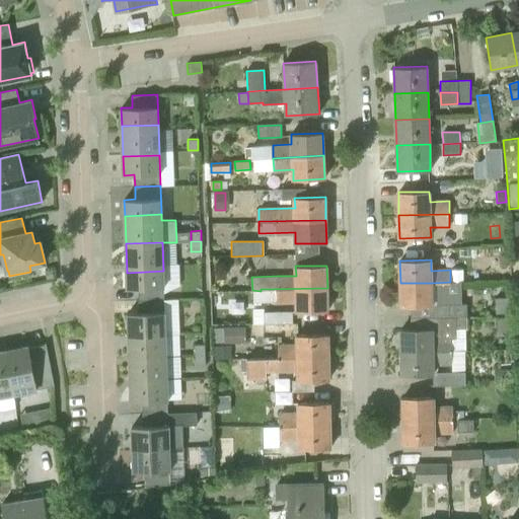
[(51,270),(44,271),(45,279),(52,278),(51,270)]
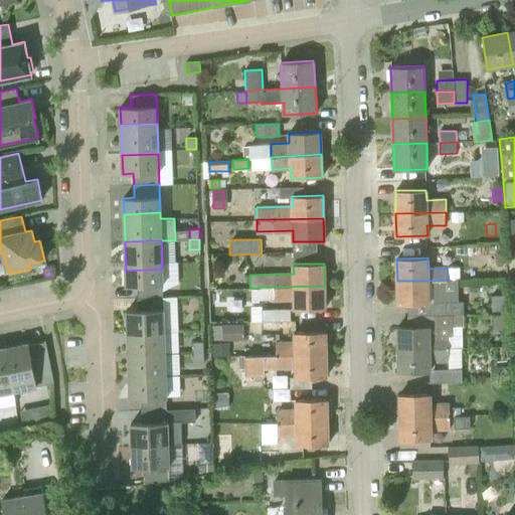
[(163,297),(162,269),(126,271),(127,286),(137,286),(138,298),(163,297)]
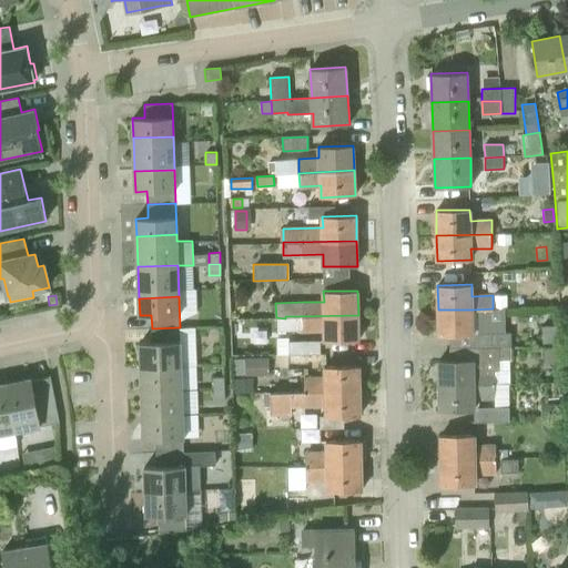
[(438,336),(473,335),(473,310),(438,310),(438,336)]
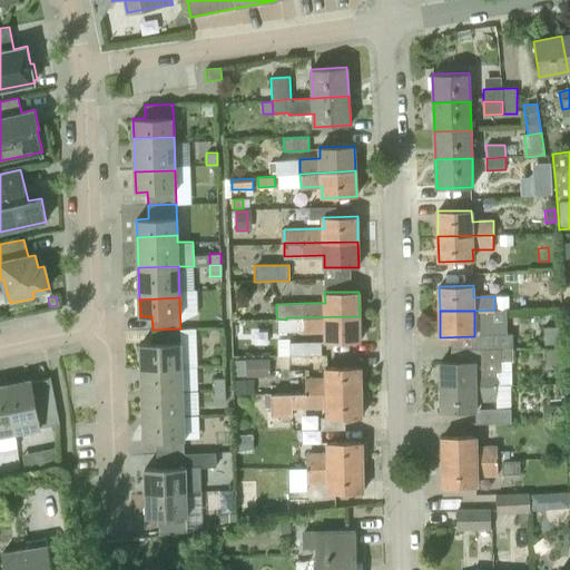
[(360,316),(286,317),(286,320),(286,332),(304,331),(325,330),(325,343),(360,342),(360,316)]
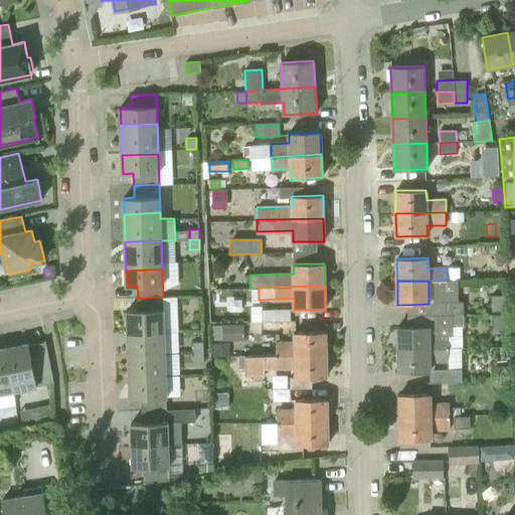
[(490,311),(502,311),(502,296),(490,296),(490,311)]
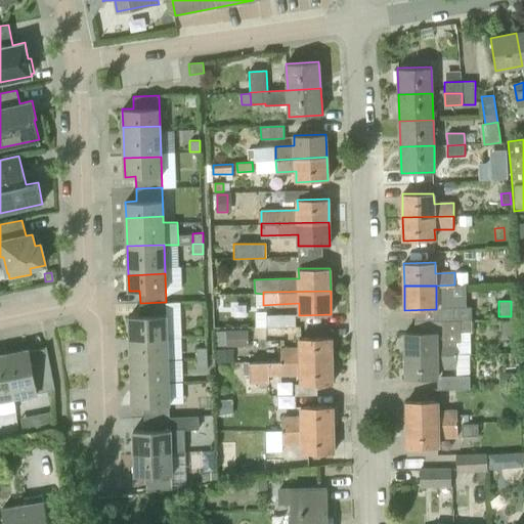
[(130,339),(167,338),(166,302),(140,303),(140,315),(129,315),(130,339)]
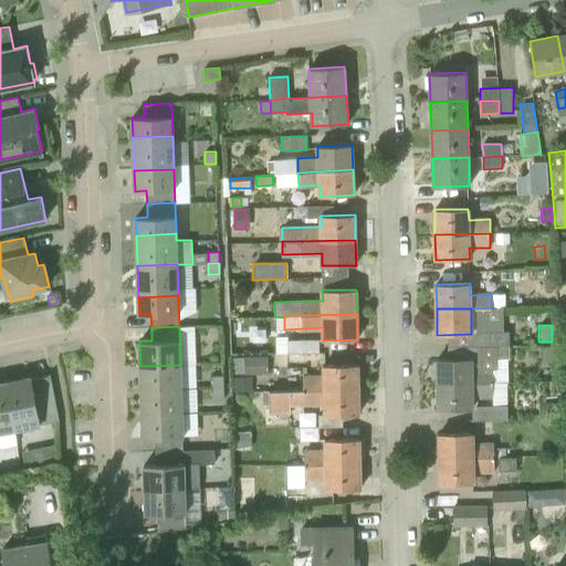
[(474,334),(475,346),(509,345),(509,333),(474,334)]
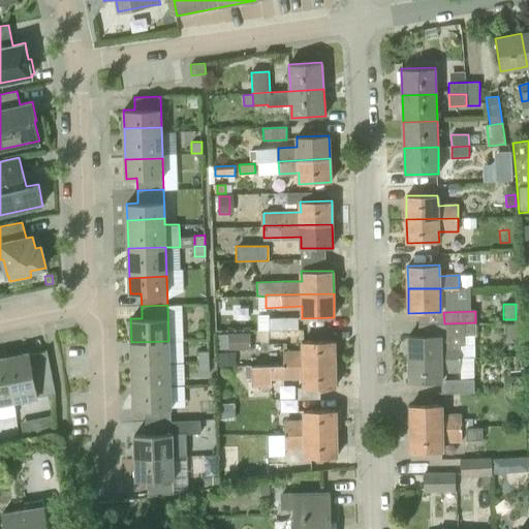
[(269,318),(269,331),(299,330),(299,317),(269,318)]
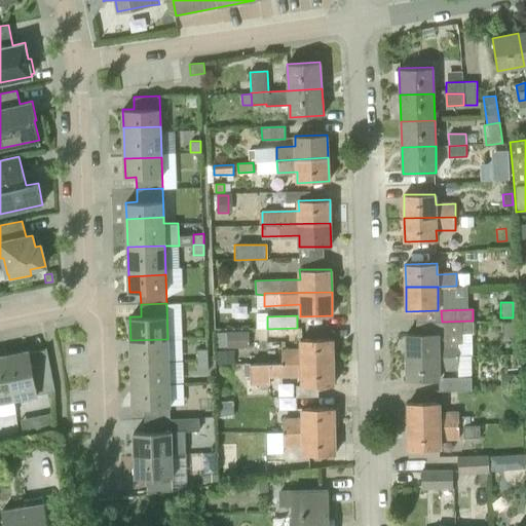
[(474,333),(473,321),(442,322),(442,333),(406,334),(407,357),(457,355),(458,355),(458,342),(462,342),(462,333),(474,333)]
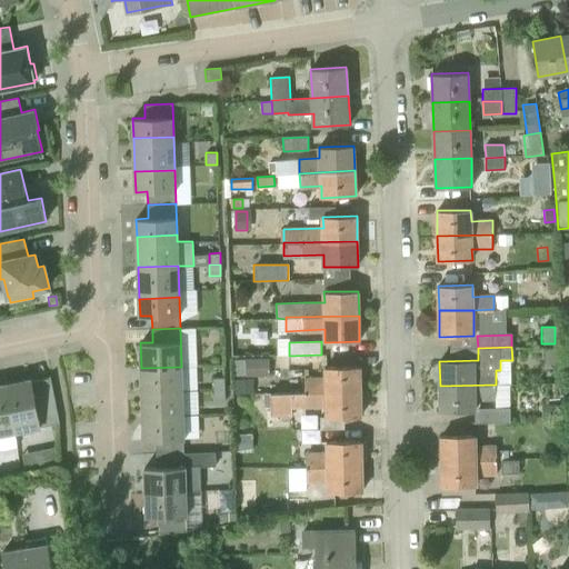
[(558,350),(546,350),(546,363),(558,363),(558,350)]
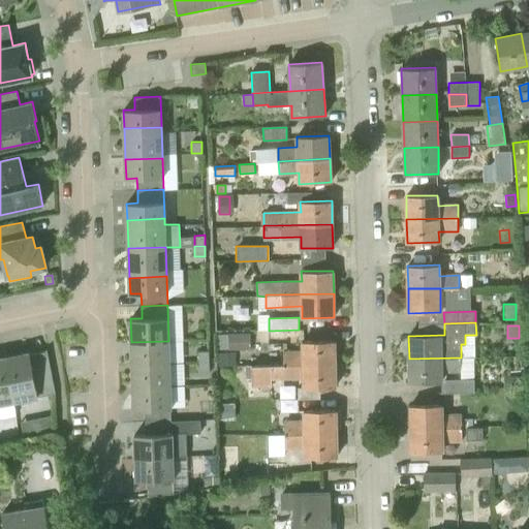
[(250,334),(217,334),(218,348),(250,348),(250,334)]
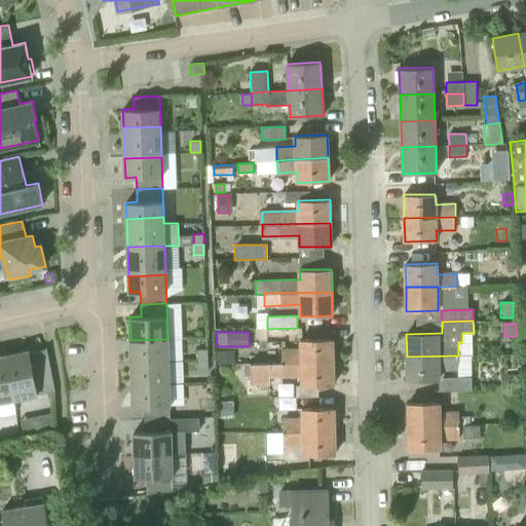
[(282,349),(282,363),(333,362),(332,338),(301,339),(301,349),(282,349)]
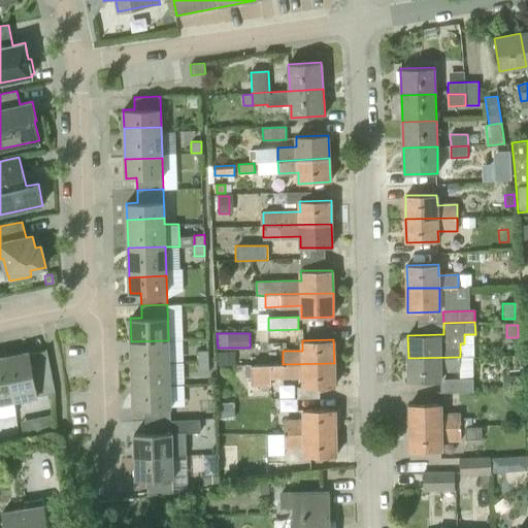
[(132,363),(168,362),(168,340),(131,341),(132,363)]
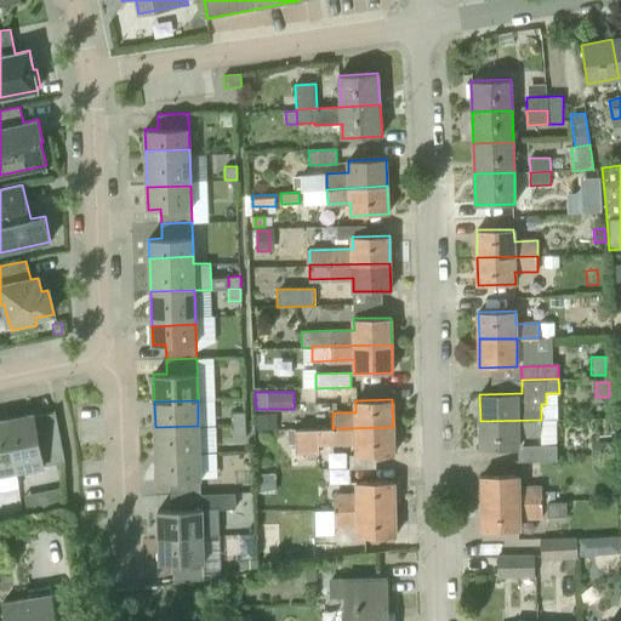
[(233,425),(245,425),(244,411),(232,411),(233,425)]
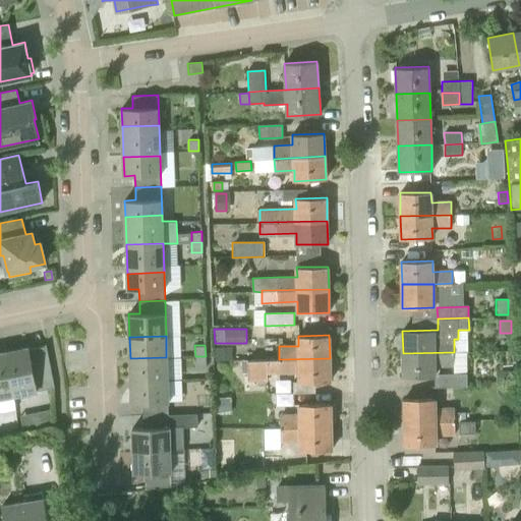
[(29,348),(6,352),(14,395),(37,391),(36,384),(52,381),(53,387),(55,387),(48,350),(30,354),(29,348)]
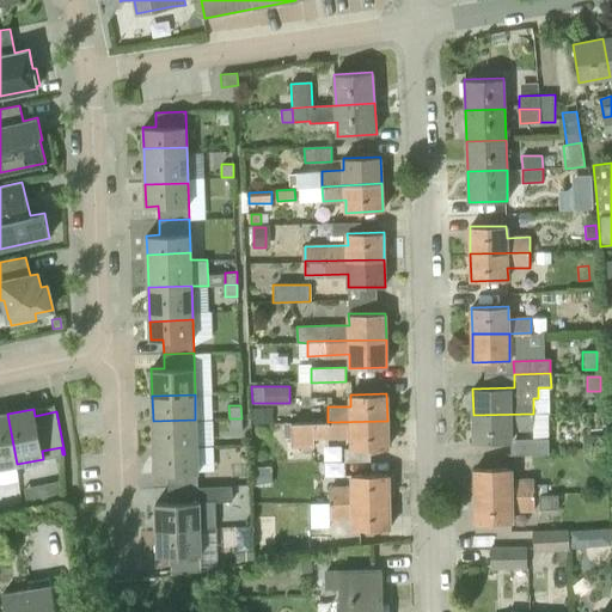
[(273,410),(255,410),(255,423),(273,423),(273,410)]
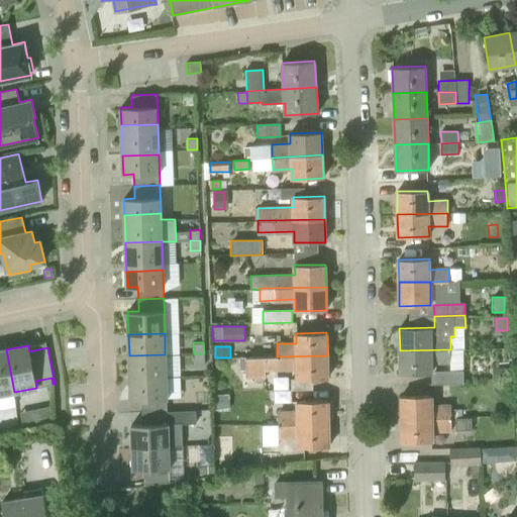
[(0,394),(14,392),(6,349),(0,350),(0,394)]
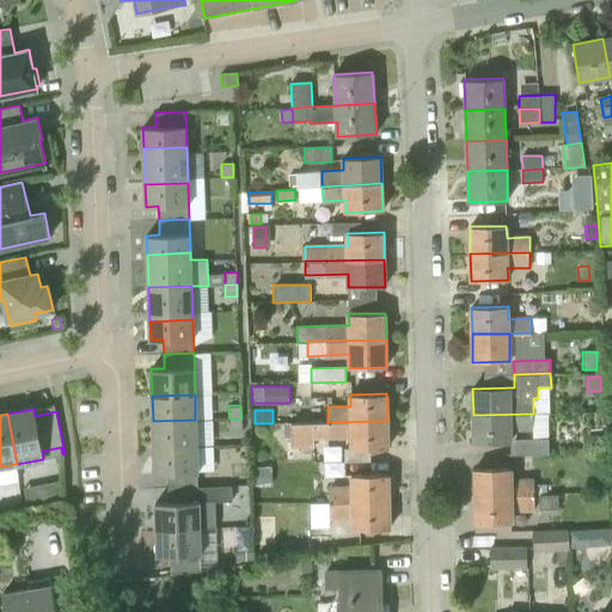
[(513,441),(513,439),(512,432),(532,430),(532,414),(473,415),(473,442),(510,441),(513,441)]
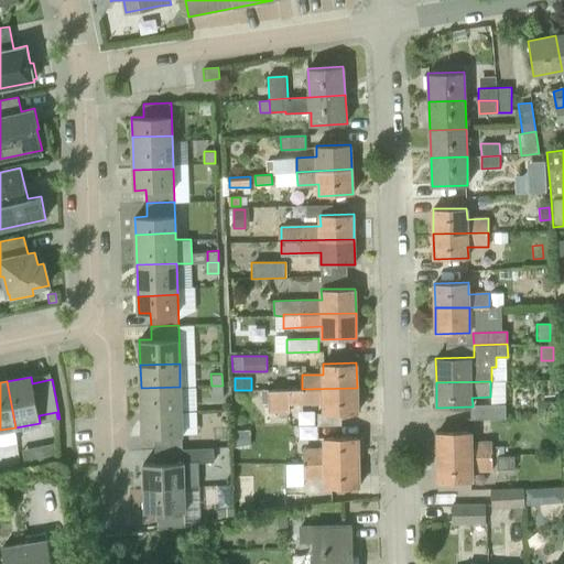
[(223,396),(223,386),(212,386),(212,396),(223,396)]
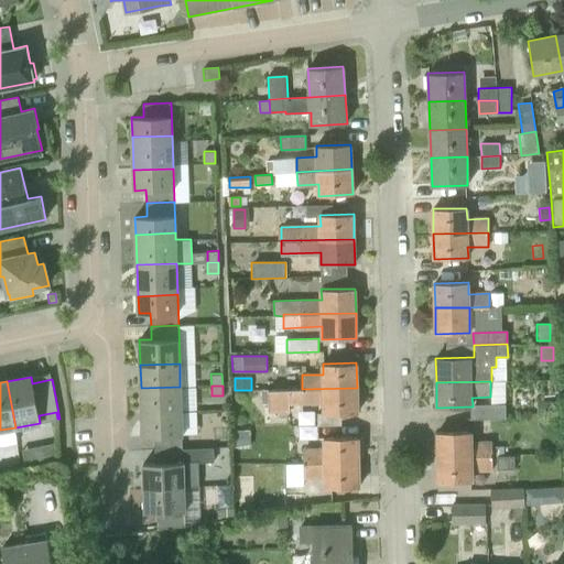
[(142,413),(181,411),(180,387),(141,388),(142,413)]
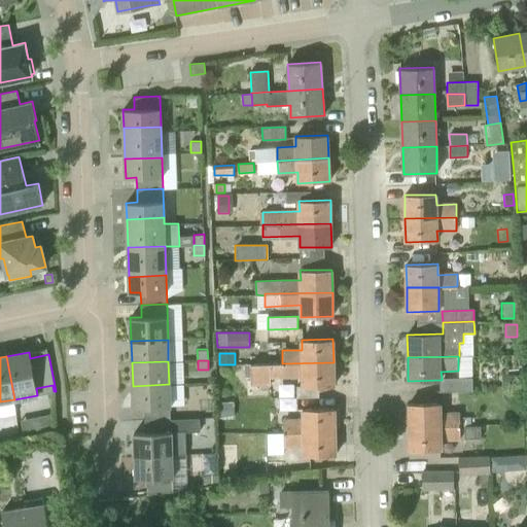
[(334,362),(282,363),(282,364),(250,364),(250,378),(250,386),(271,385),(270,378),(303,379),(303,386),(334,386),(334,362)]
